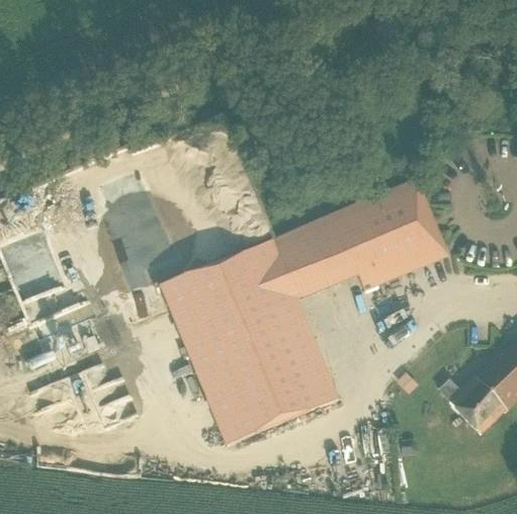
[(85,171),(124,264),(172,244),(133,151),(85,171)]
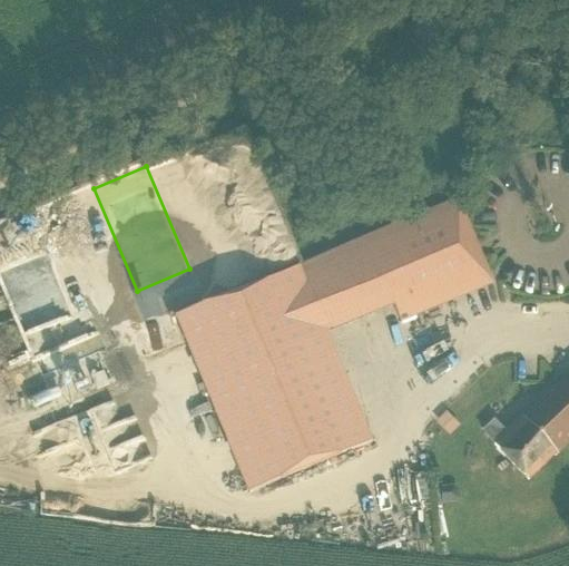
[(176,313),(248,490),(373,439),(329,330),(394,302),(401,316),(492,279),(459,196),(176,313)]
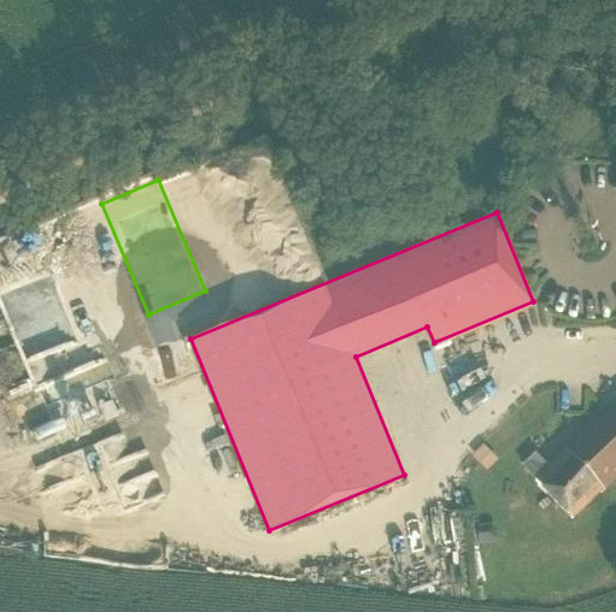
[(15,355),(35,406),(97,380),(75,330),(15,355)]
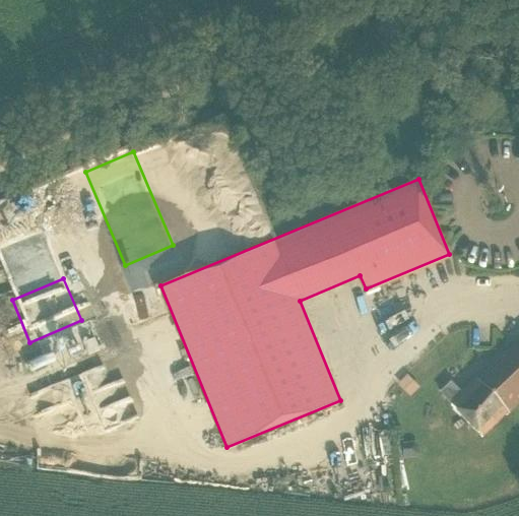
[(94,335),(83,340),(88,352),(100,347),(94,335)]
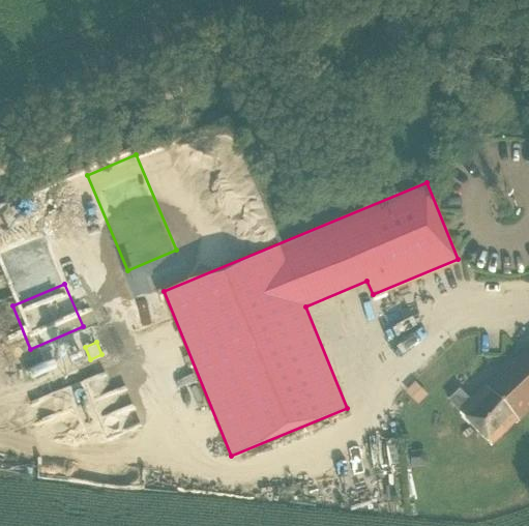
[(460,409),(492,442),(519,417),(520,418),(528,409),(528,346),(488,384),(488,383),(460,409)]
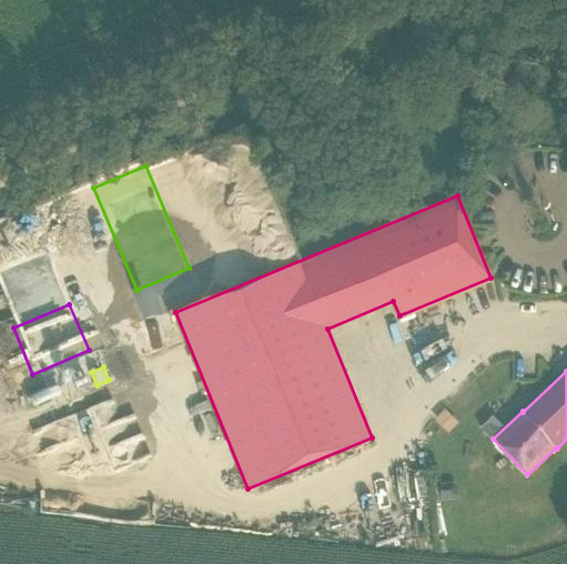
[(441,406),(432,416),(447,430),(456,420),(441,406)]
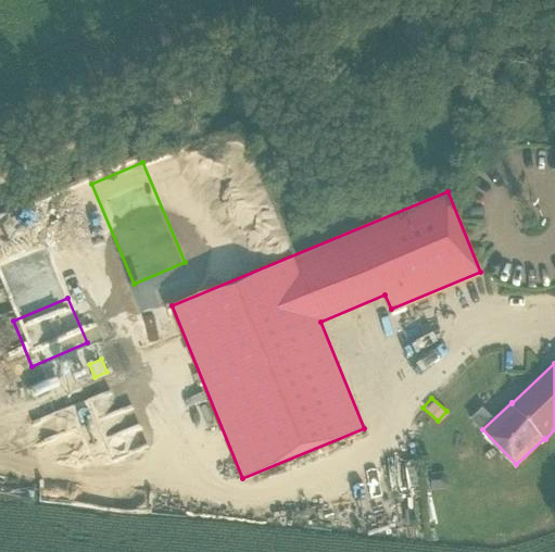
[(442,469),(430,471),(432,487),(446,485),(449,481),(448,473),(442,469)]
